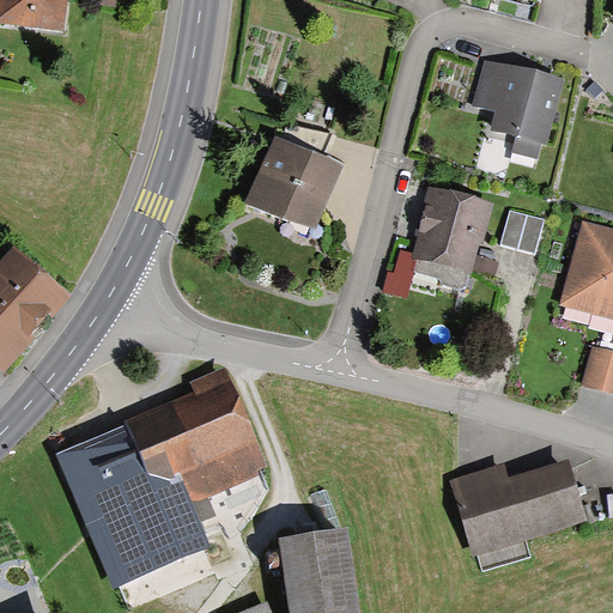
[(61,0),(7,0),(4,25),(58,32),(61,0)]
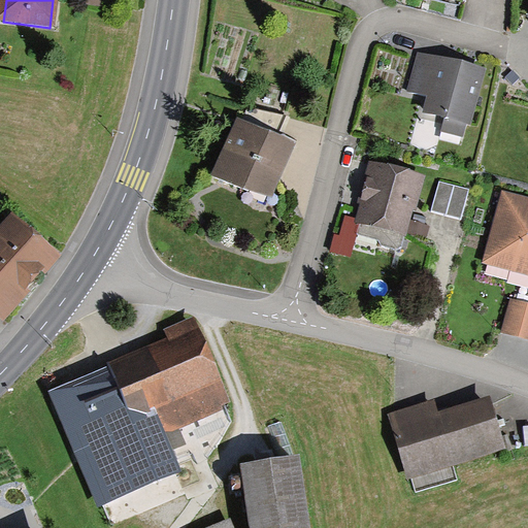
[(117,0),(84,0),(84,5),(117,9),(117,0)]
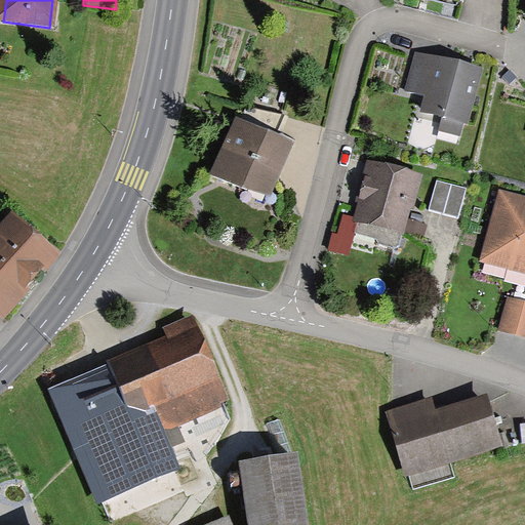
[(482,68),(414,50),(405,89),(425,93),(419,112),(442,117),(438,130),(460,136),(463,123),(468,124),(482,68)]
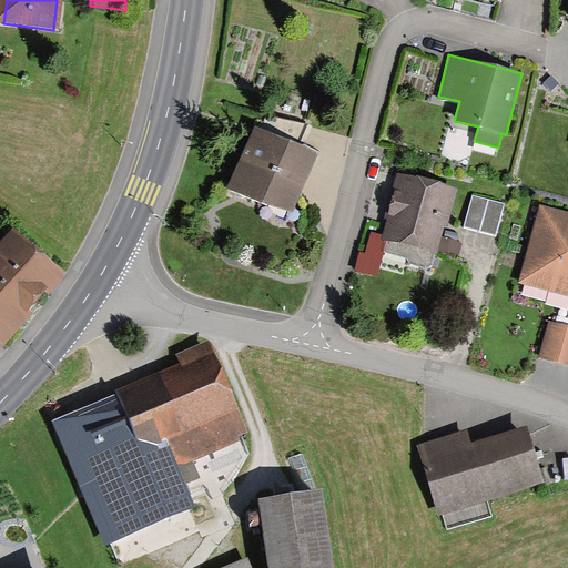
[(316,168),(260,139),(231,193),(288,222),(316,168)]
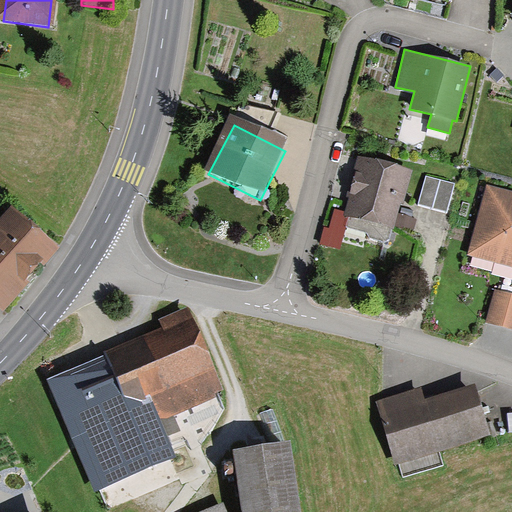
[(400,181),(351,169),(336,228),(385,241),(400,181)]
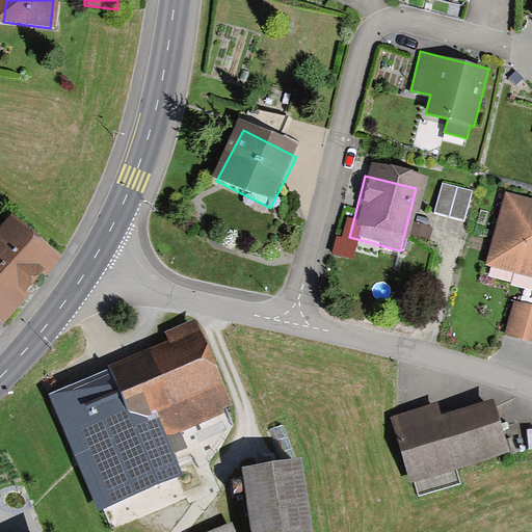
[(472,193),(443,185),(434,214),(463,222),(472,193)]
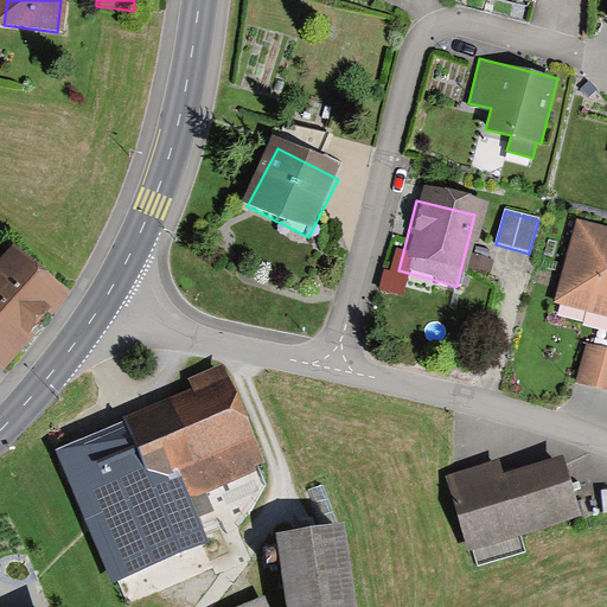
[(606,234),(581,227),(558,307),(606,320),(606,234)]
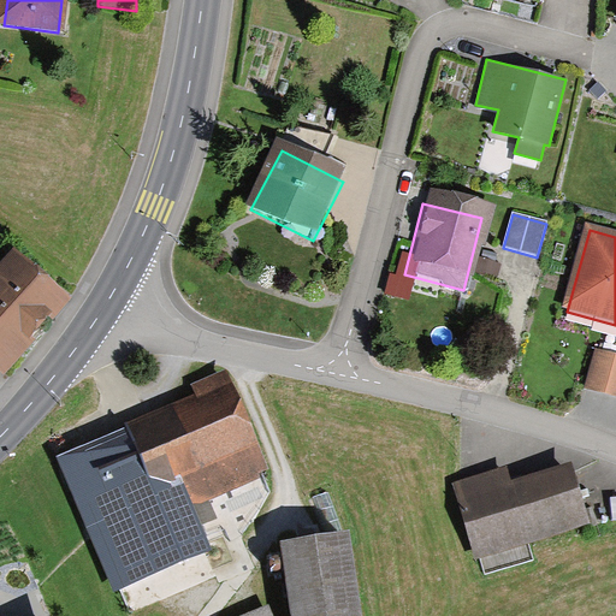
[(0,273),(0,379),(52,318),(0,273)]
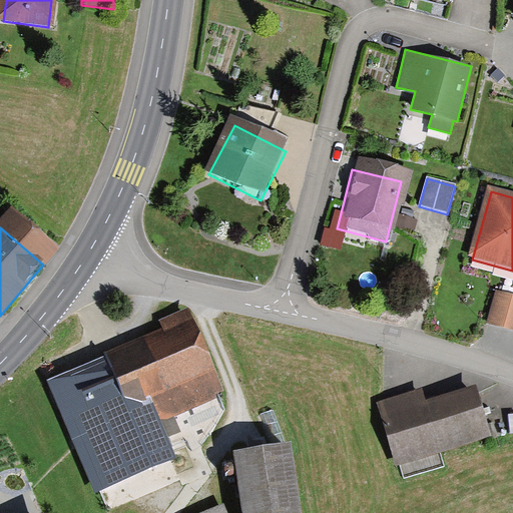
[(512,301),(496,297),(488,327),(512,334),(512,301)]
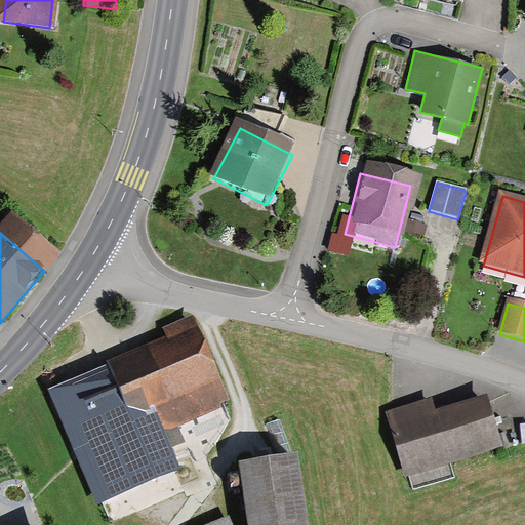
[(109,364),(48,391),(98,505),(182,469),(172,447),(185,442),(178,427),(223,407),(220,403),(231,399),(194,315),(163,328),(166,335),(108,361),(109,364)]
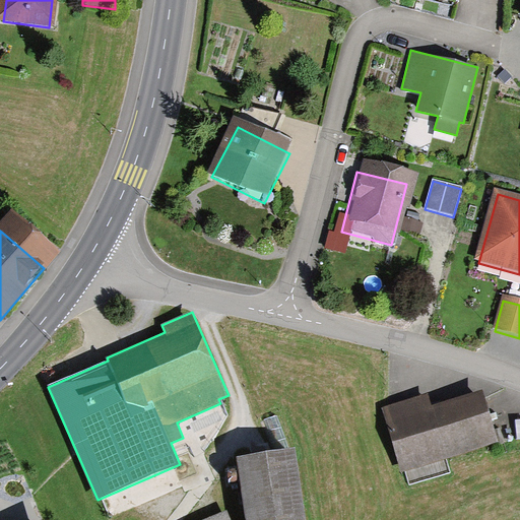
[(425,402),(389,412),(403,467),(490,444),(478,401),(428,414),(425,402)]
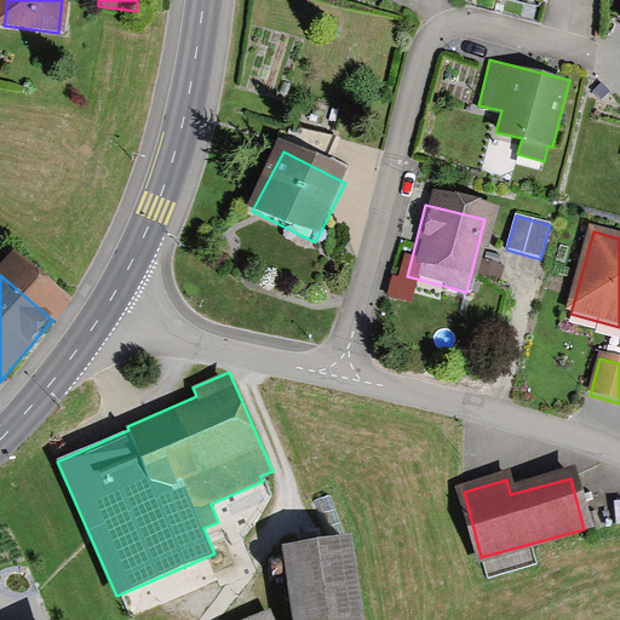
[(360,619),(350,550),(290,560),(298,619),(360,619)]
